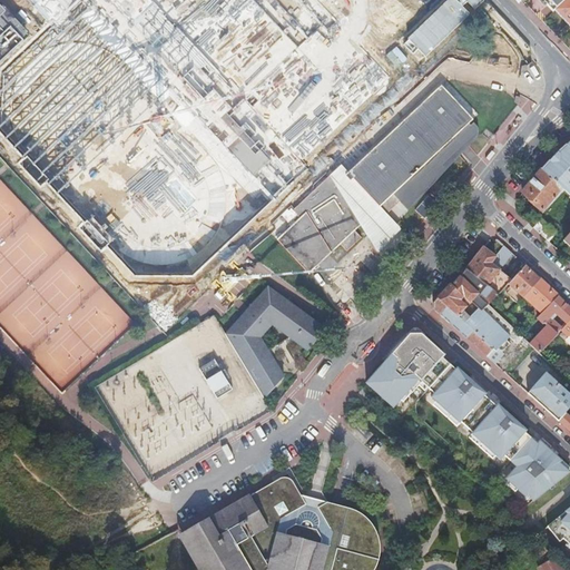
[(539,0),(544,6),(552,13),(554,11),(567,0),(539,0)]
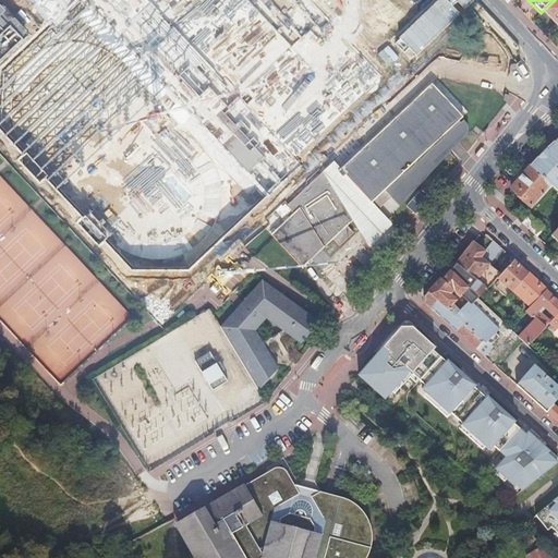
[(557,0),(555,0),(543,11),(557,27),(557,0)]
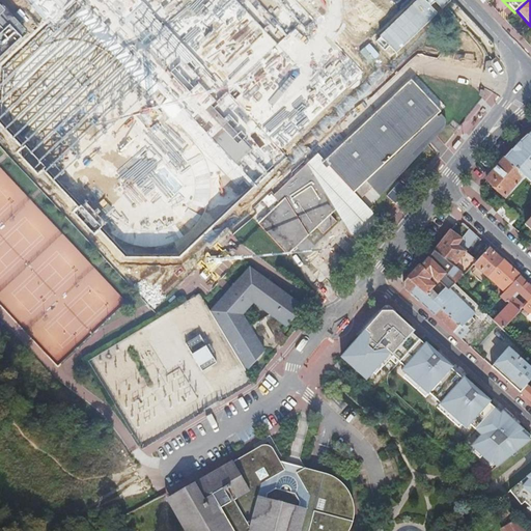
[(0,4),(0,19),(9,29),(15,25),(23,34),(28,30),(4,9),(0,4)]
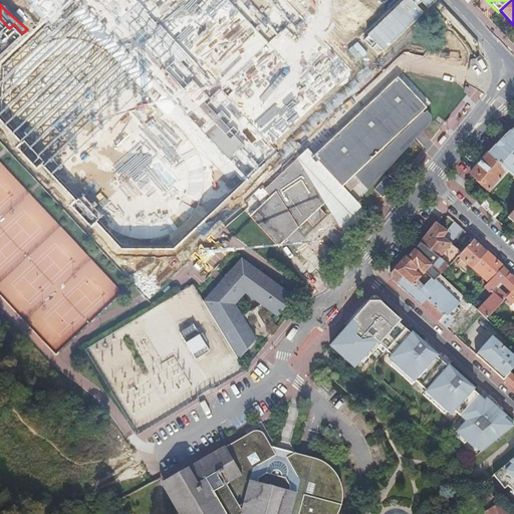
[(0,57),(20,41),(25,36),(22,33),(14,24),(9,28),(0,18),(0,57)]
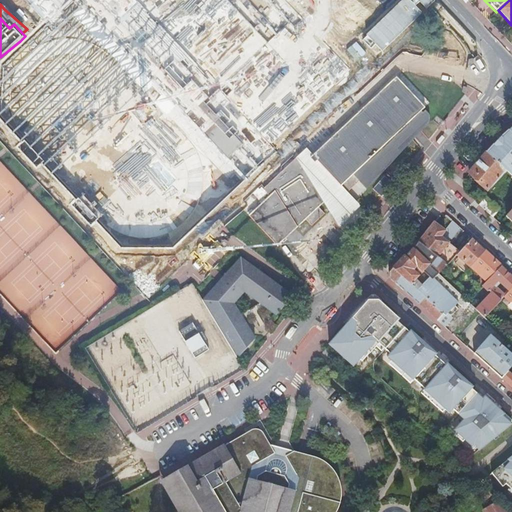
[(396,77),(312,157),(309,159),(314,164),(316,162),(326,172),(346,194),(358,182),(366,190),(428,122),(429,119),(429,116),(428,112),(426,110),(423,113),(421,112),(425,108),(425,107),(415,116),(413,107),(410,103),(408,98),(402,89),(395,79),(397,77),(396,77)]
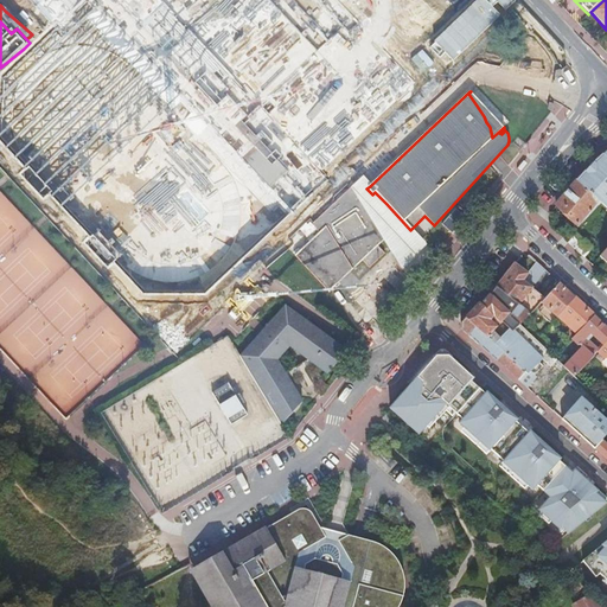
[(471,91),(468,94),(477,106),(484,116),(486,122),(490,127),(492,138),(504,127),(471,91)]
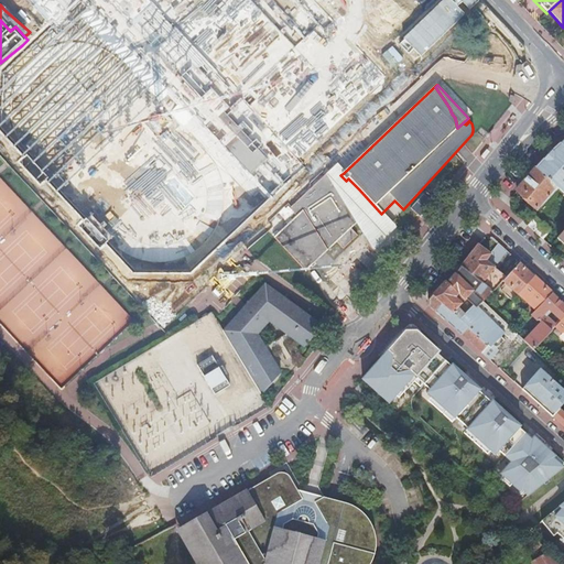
[(563,149),(560,145),(552,152),(549,155),(537,170),(555,187),(563,195),(563,194),(563,149)]
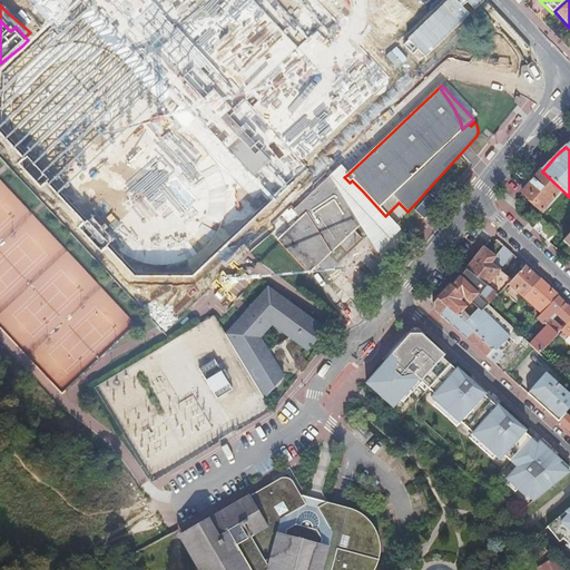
[(340,167),(328,177),(330,179),(360,226),(376,254),(399,231),(385,216),(363,192),(352,180),(350,183),(344,177),(347,175),(340,167)]
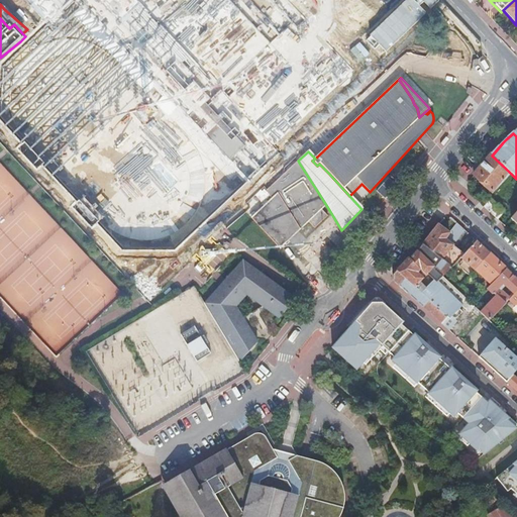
[(504,168),(491,156),(475,175),(474,177),(492,193),(509,173),(504,168)]
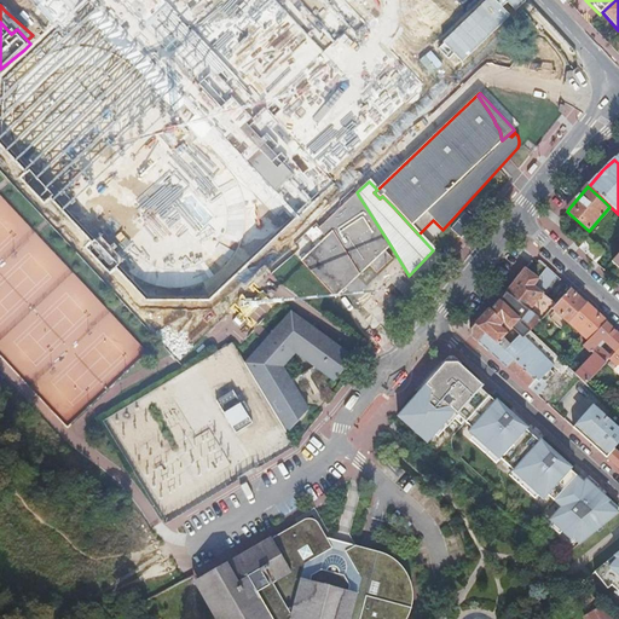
[(609,206),(589,186),(588,186),(603,201),(609,207),(609,206)]
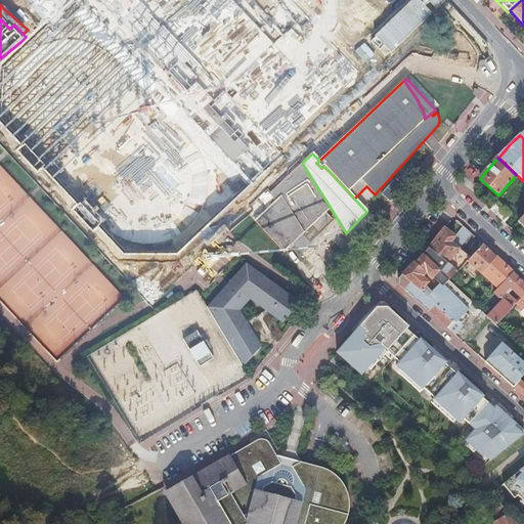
[(275,202),(254,220),(284,252),(312,225),(319,232),(332,220),(325,214),(331,208),(303,165),(302,163),(289,176),(296,183),(289,189),(281,182),(268,193),(275,202)]
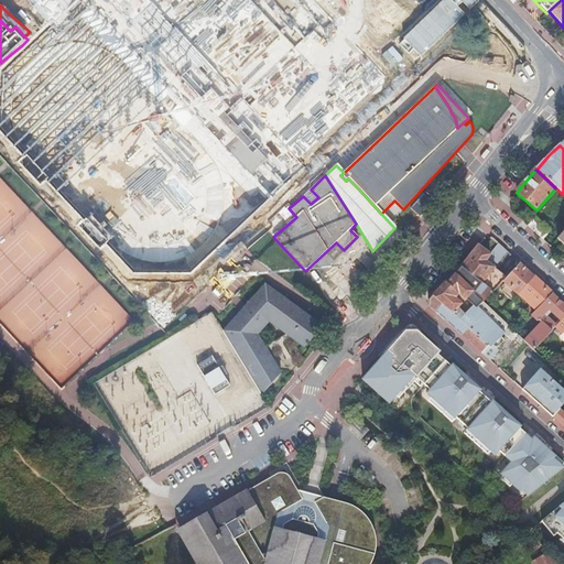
[(0,264),(43,225),(0,179),(0,264)]
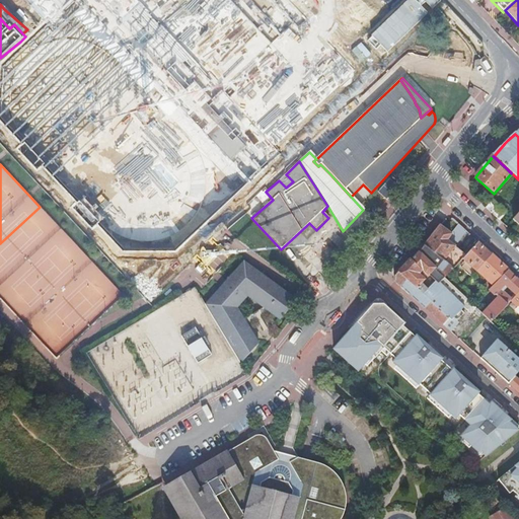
[(279,180),(286,188),(293,181),(286,174),(279,180)]
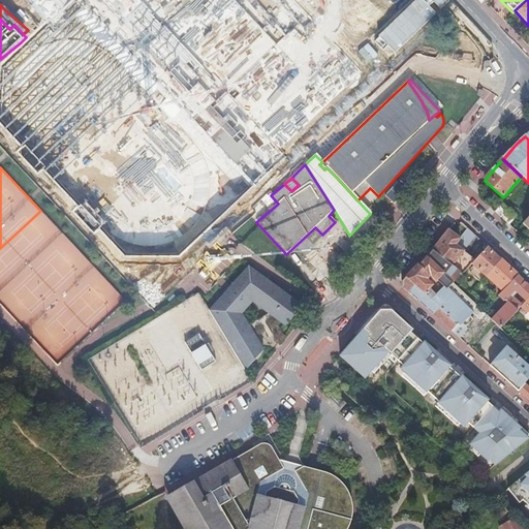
[(397,183),(385,196),(394,203),(405,190),(397,183)]
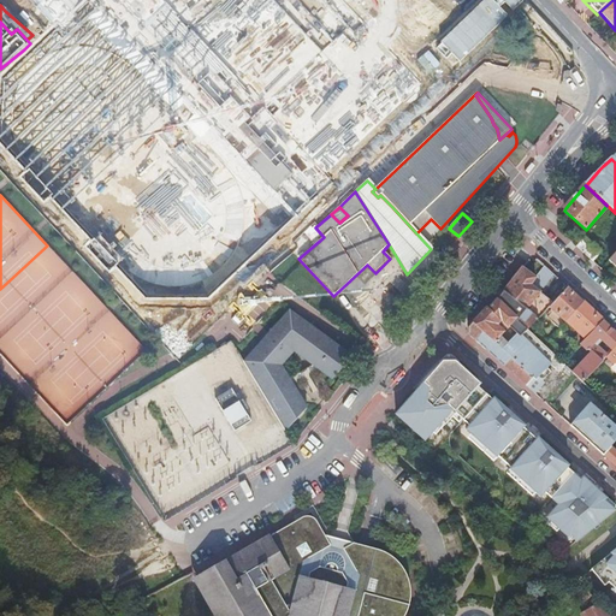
[(576,248),(592,264),(602,252),(586,238),(576,248)]
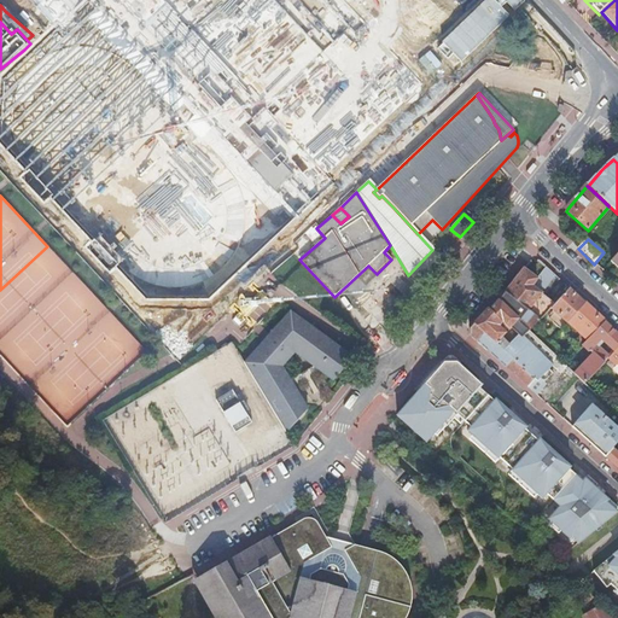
[(524,269),(506,293),(540,321),(551,309),(554,307),(541,295),(555,278),(546,268),(536,279),(524,269)]
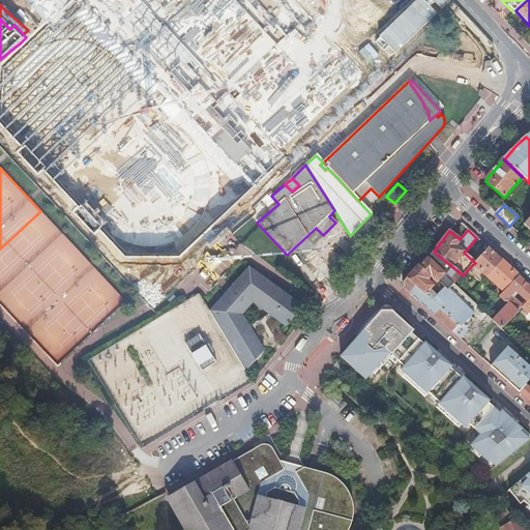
[(475,263),(472,265),(486,277),(487,277),(501,261),(491,251),(488,248),(475,263)]
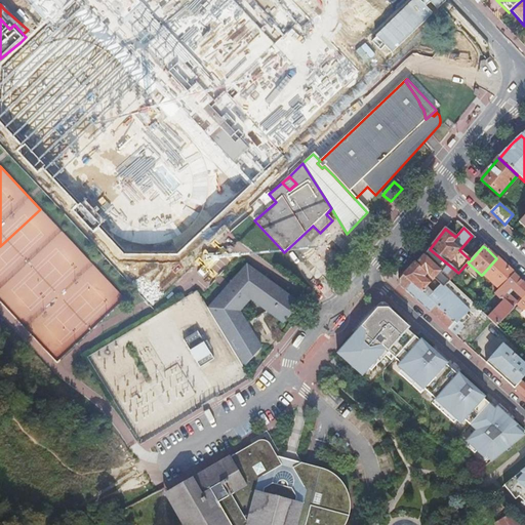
[(469,313),(476,319),(482,313),(479,310),(462,295),(449,283),(458,273),(430,249),(417,266),(414,264),(413,265),(403,276),(412,283),(429,299),(429,298),(456,325),(467,315),(469,313)]
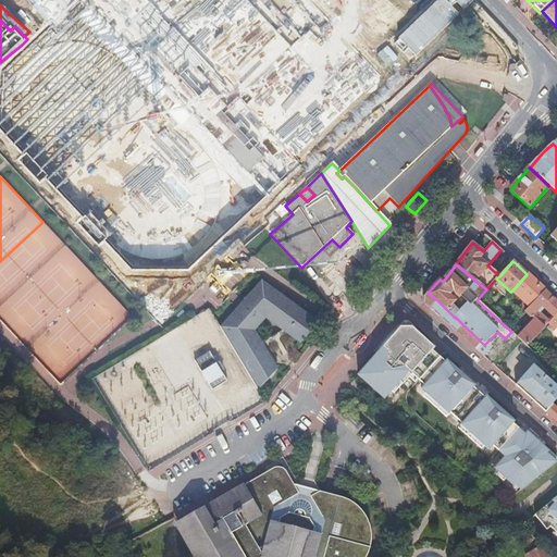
[(543,289),(527,274),(511,292),(530,307),(531,307),(546,292),(543,289)]
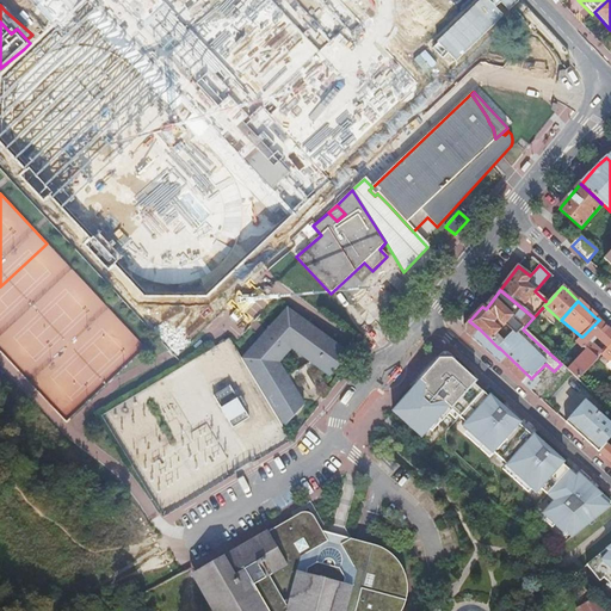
[(285,310),(240,360),(282,429),(302,406),(276,365),(290,351),(327,378),(346,356),(285,310)]
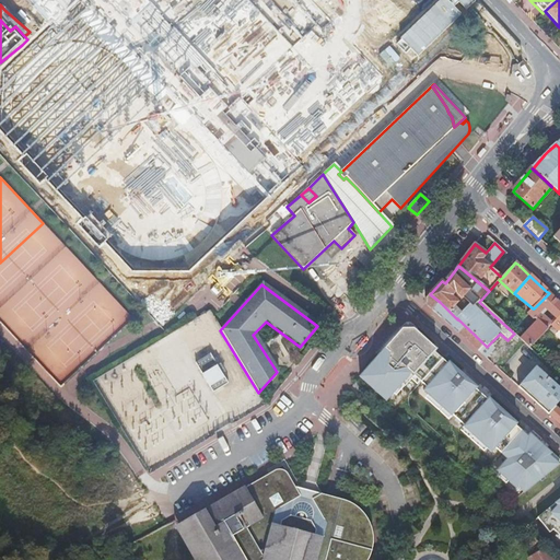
[(540,337),(547,330),(551,326),(553,324),(544,315),(548,311),(557,318),(558,317),(559,314),(559,303),(549,293),(534,308),(533,308),(527,314),(534,319),(535,318),(537,322),(529,330),(521,340),(523,342),(529,349),(540,337)]
